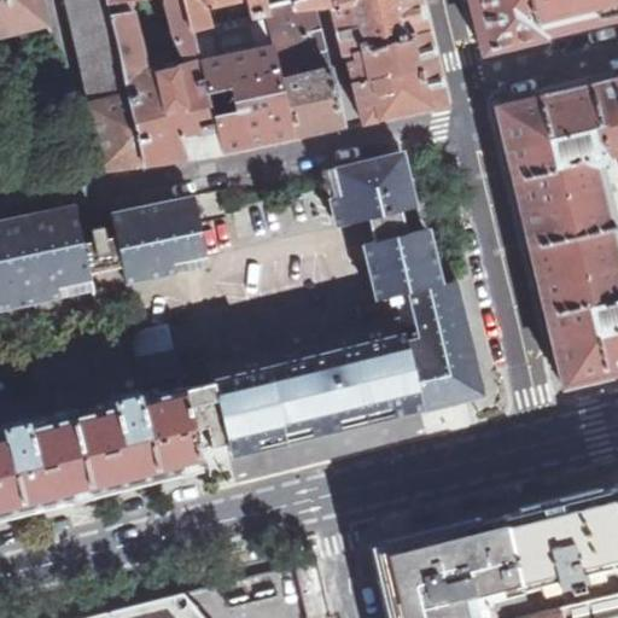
[(40,0),(0,0),(0,33),(45,22),(40,0)]
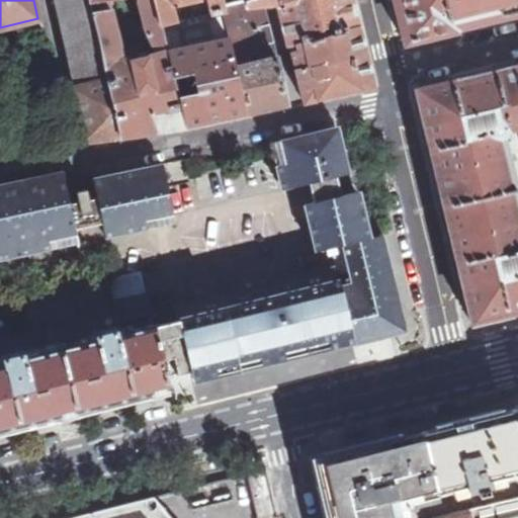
[(73,85),(73,87),(107,79),(90,3),(89,0),(56,0),(66,44),(76,83),(74,84),(73,85)]
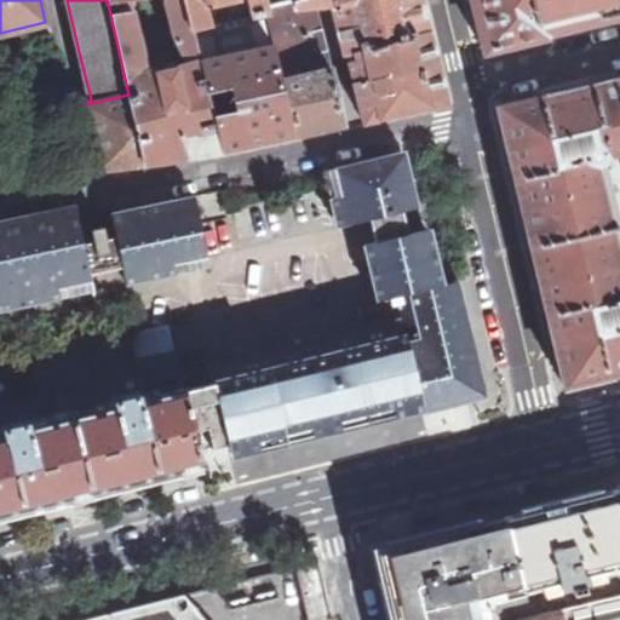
[(191,29),(183,0),(165,0),(173,34),(187,65),(147,75),(128,0),(108,4),(128,95),(143,164),(222,151),(191,29)]
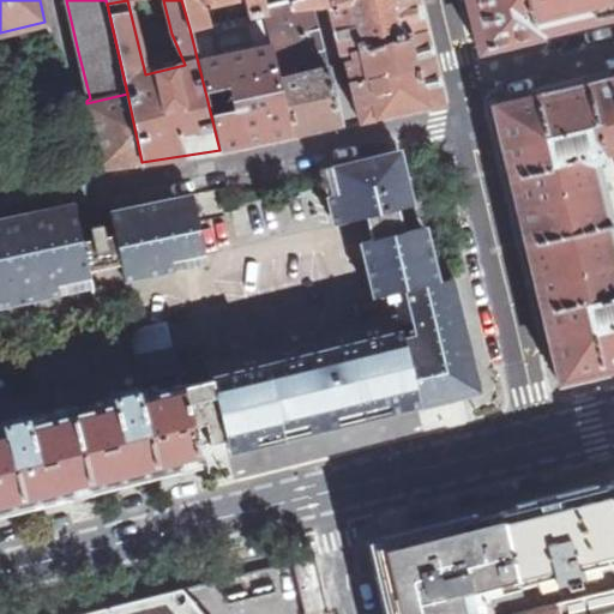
[(246,0),(251,14),(265,11),(264,7),(262,0),(181,0),(190,29),(209,24),(203,2),(215,0),(246,0)]
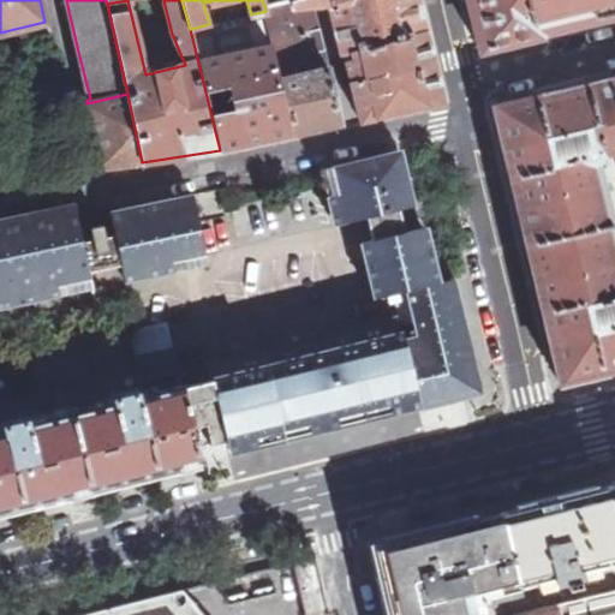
[(328,69),(312,6),(296,7),(293,0),(264,7),(266,11),(281,79),(328,69)]
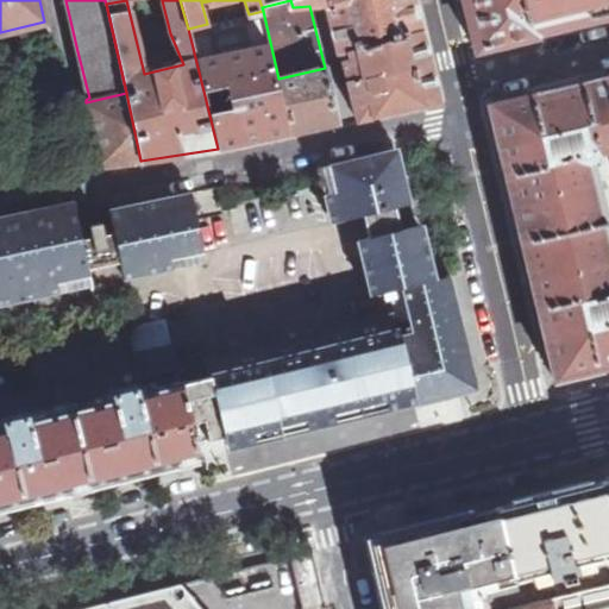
[(341,54),(420,29),(412,0),(330,0),(328,0),(330,4),(341,54)]
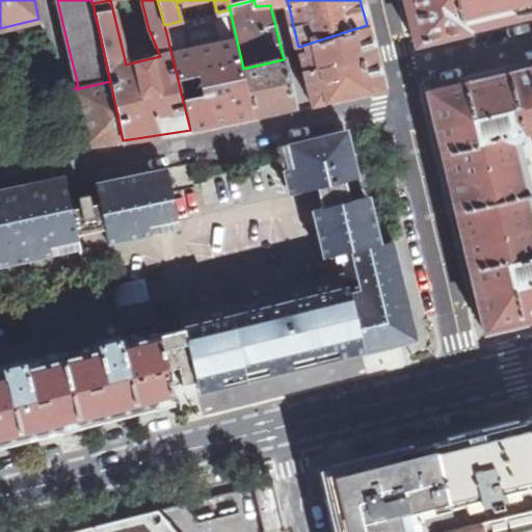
[(531,0),(404,0),(416,44),(468,32),(467,29),(490,24),(531,12),(531,0)]
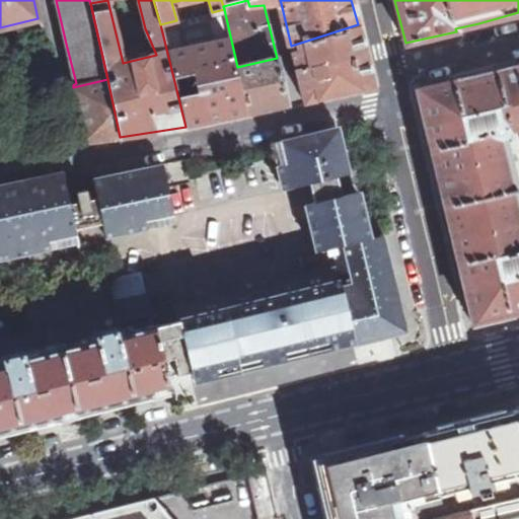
[(212,12),(176,20),(160,24),(186,127),(217,120),(247,114),(237,67),(224,9),(212,12)]
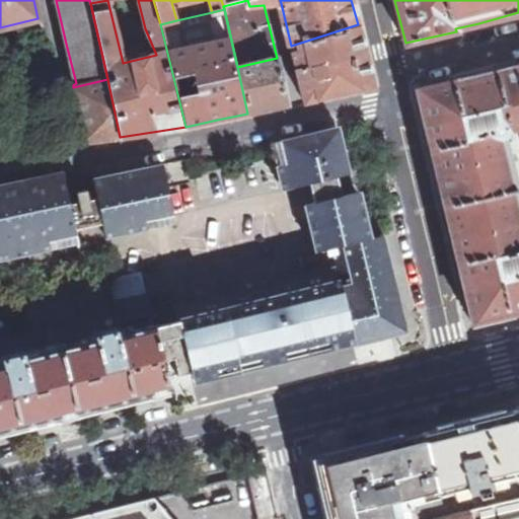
[(304,101),(372,86),(358,24),(291,46),(304,101)]
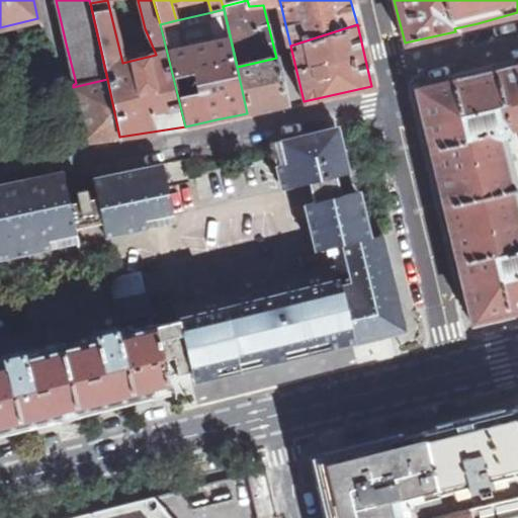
[(287,104),(276,58),(237,67),(247,113),(287,104)]
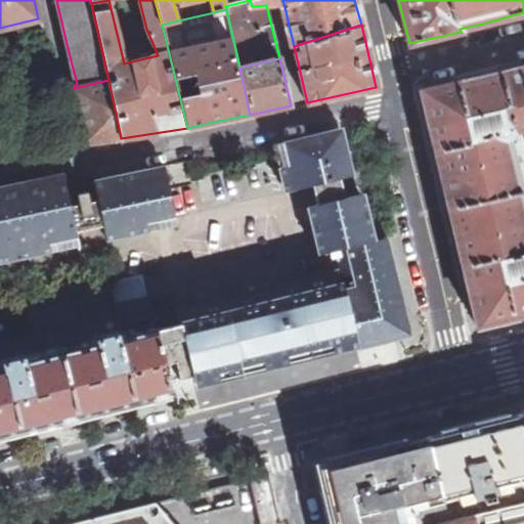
[(517,318),(517,317),(523,314),(523,67),(514,70),(460,83),(459,82),(421,91),(478,328),(517,318)]
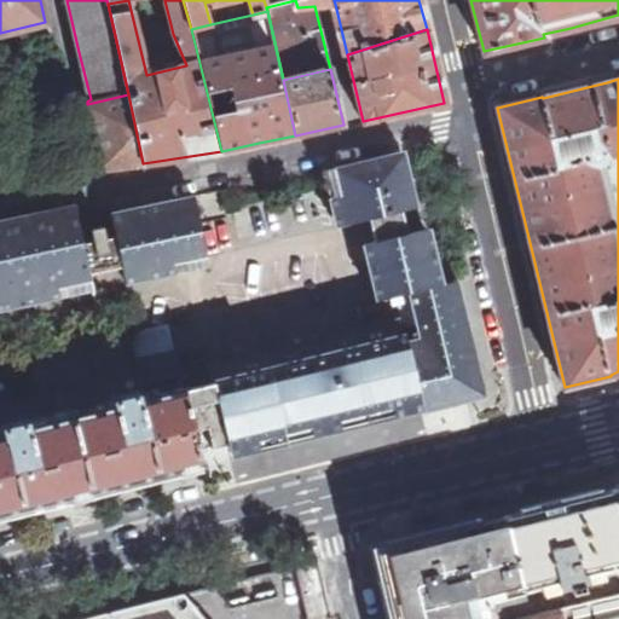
[(100,168),(143,163),(128,94),(87,104),(86,104),(99,165),(100,168)]
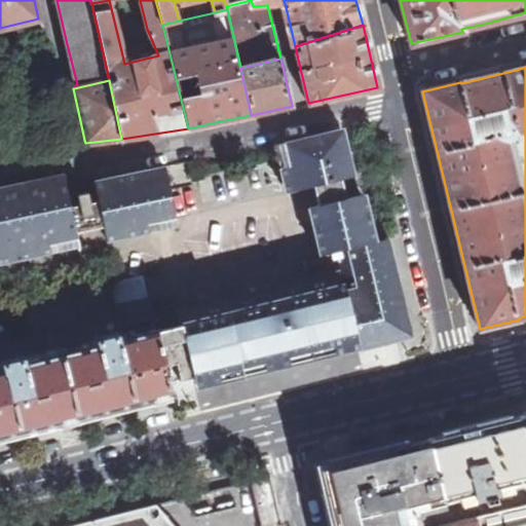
[(358,288),(368,334),(380,332),(383,344),(407,338),(383,239),(371,242),(360,195),(346,199),(342,180),(355,176),(349,152),(344,153),(338,129),(285,143),(297,190),(313,186),(331,253),(348,249),(358,288)]
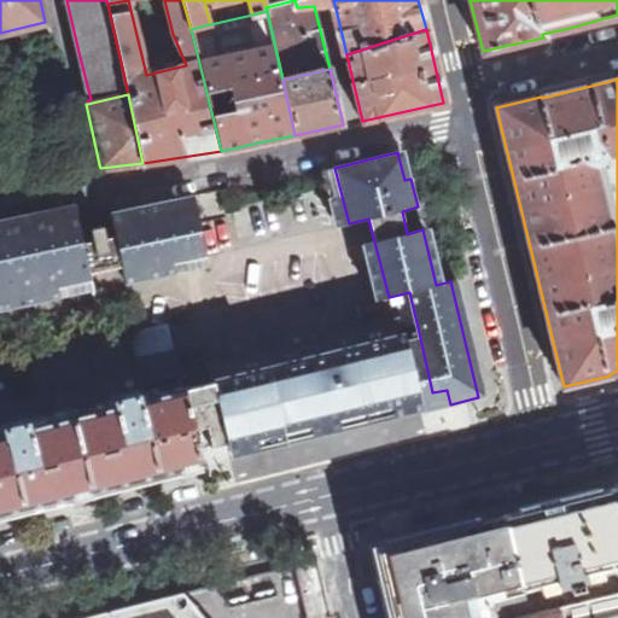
[(190,225),(199,223),(194,196),(184,198),(190,225)]
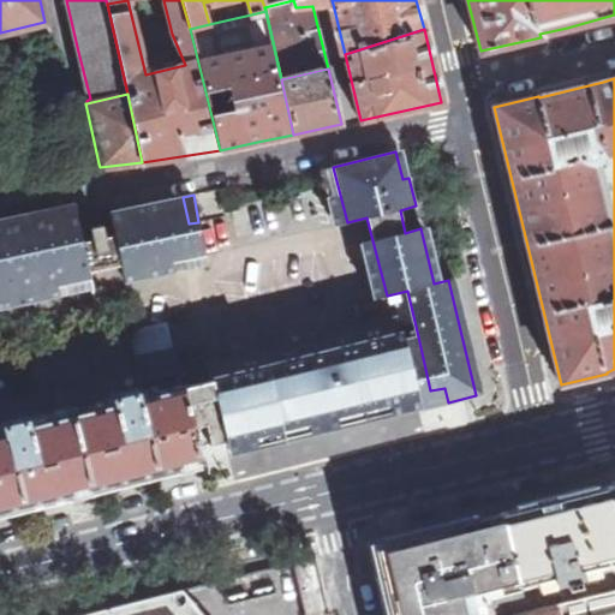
[(173,261),(206,254),(198,222),(189,224),(183,197),(111,212),(115,236),(106,237),(103,225),(97,228),(91,228),(94,240),(83,242),(78,219),(0,234),(0,310),(60,298),(58,286),(90,279),(89,273),(121,266),(125,281),(175,272),(173,261)]
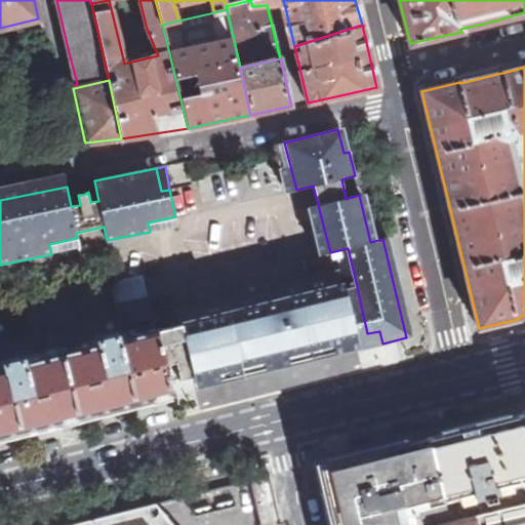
[(150,232),(177,226),(175,216),(148,223),(150,232)]
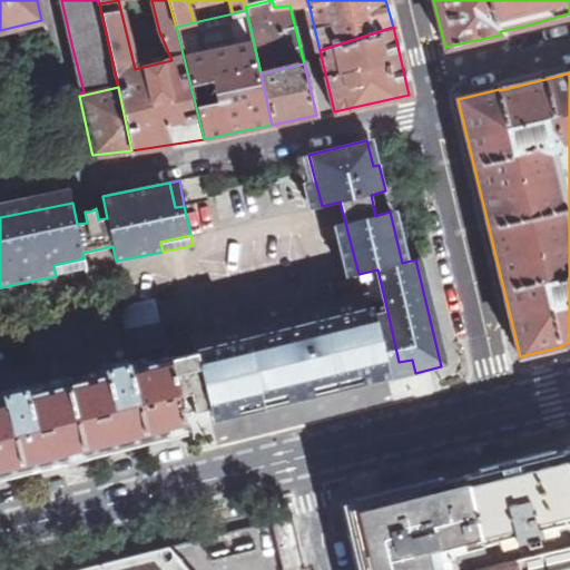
[(0,310),(121,284),(116,261),(112,246),(82,253),(84,258),(53,265),(56,276),(0,287),(0,310)]
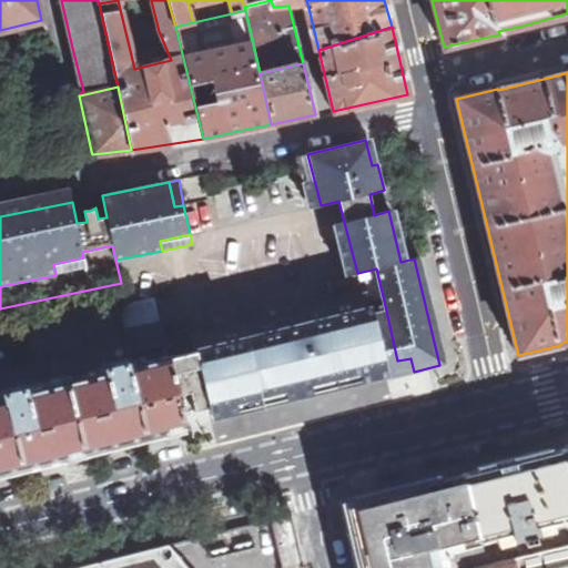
[(125,326),(159,317),(154,297),(120,306),(125,326)]
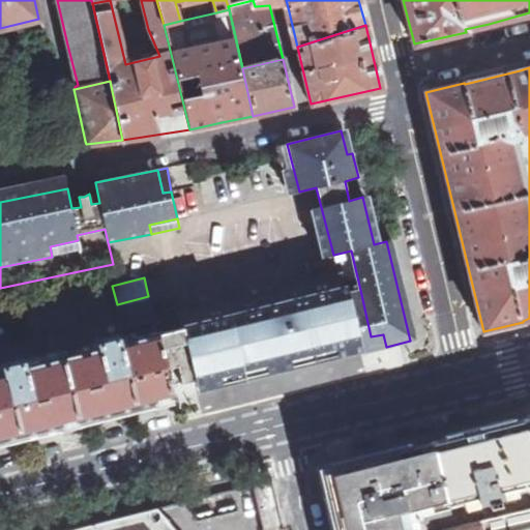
[(357,341),(371,336),(360,290),(348,293),(345,277),(322,283),(321,278),(179,314),(183,327),(157,334),(167,367),(177,365),(181,383),(198,379),(197,377),(213,373),(348,341),(356,337),(357,341)]
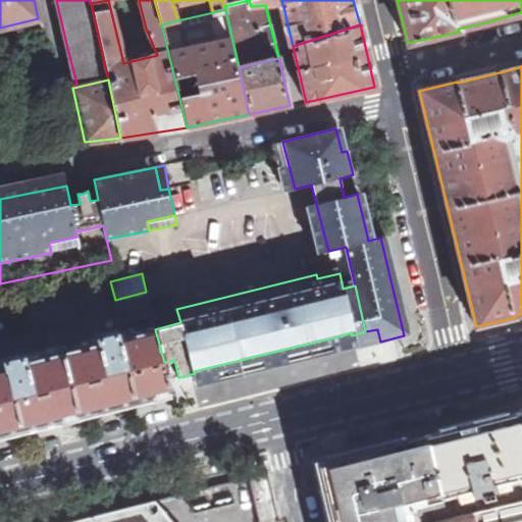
[(121,316),(151,309),(146,292),(115,300),(119,317),(121,316)]
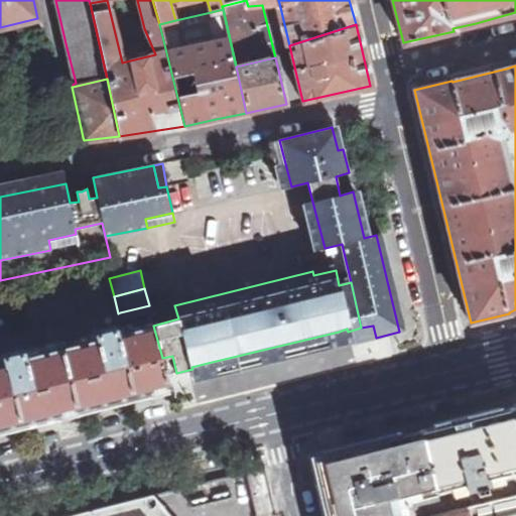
[(150,312),(149,305),(120,312),(122,319),(150,312)]
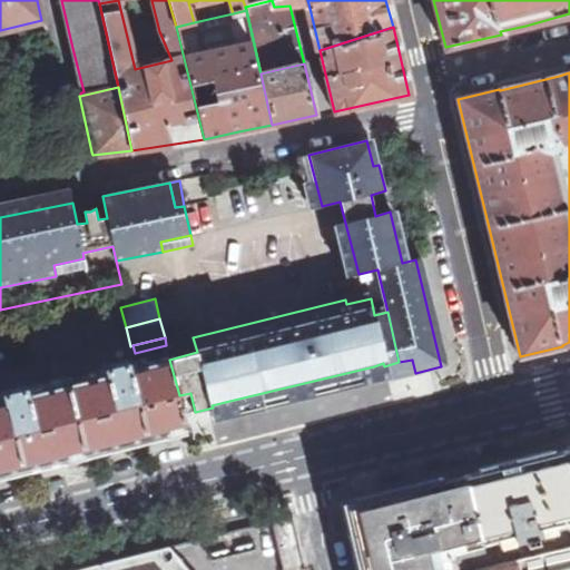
[(187,428),(179,395),(169,360),(169,357),(0,399),(0,474),(21,470),(144,439),(187,428)]
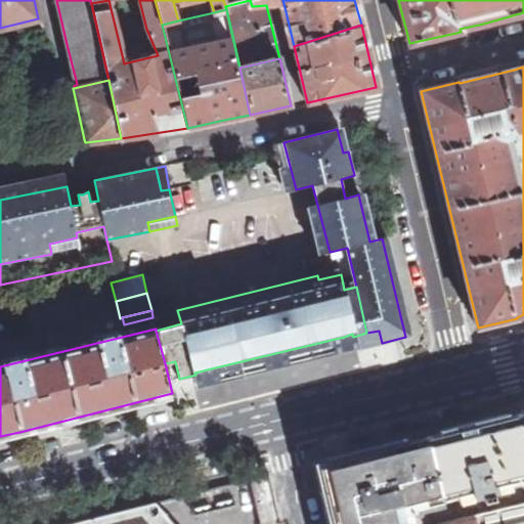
[(523,423),(522,413),(426,437),(442,501),(475,493),(497,487),(523,480),(523,423)]
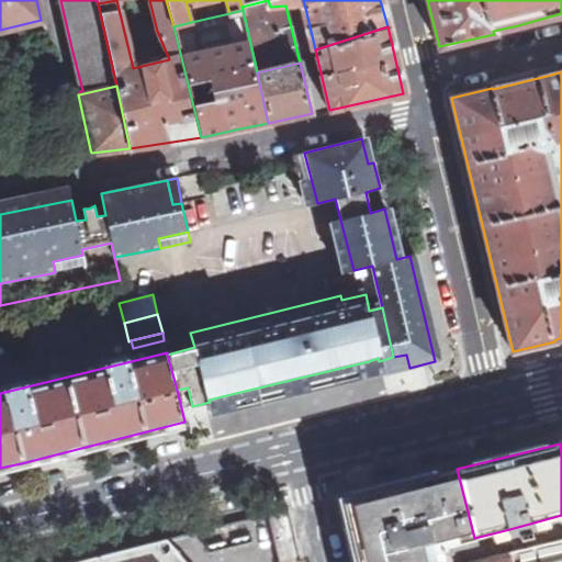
[(347,524),(356,561),(438,561),(435,548),(474,538),(457,469),(367,492),(358,506),(357,506),(355,508),(356,509),(347,524)]
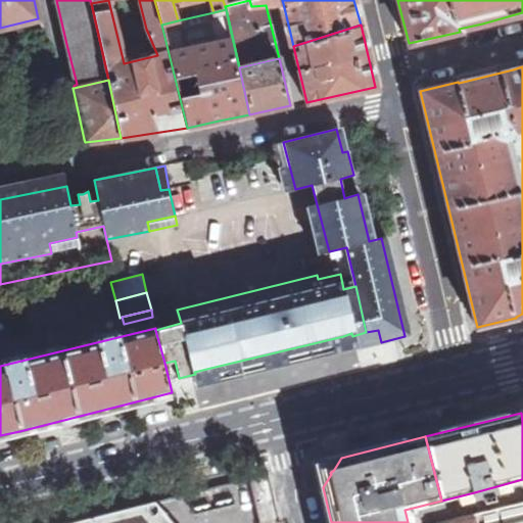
[(496,486),(474,492),(475,497),(482,495),(484,501),(493,497),(492,492),(497,491),(496,486)]
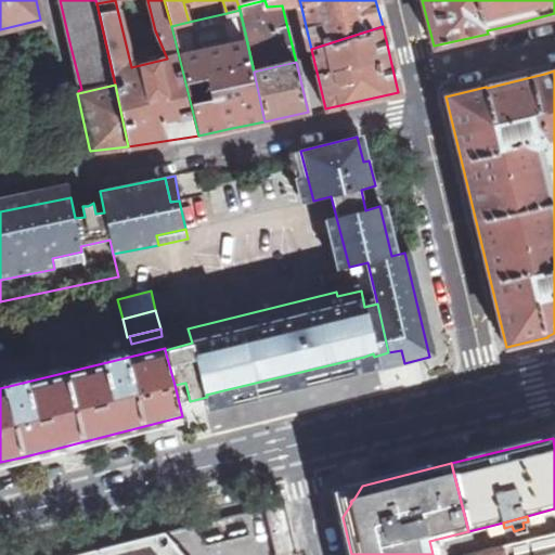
[(183,554),(165,532),(71,554),(183,554)]
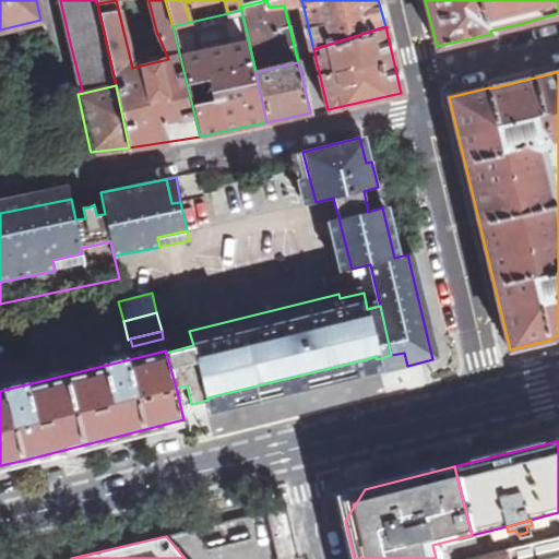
[(558,558),(558,539),(508,552),(480,558),(558,558)]
